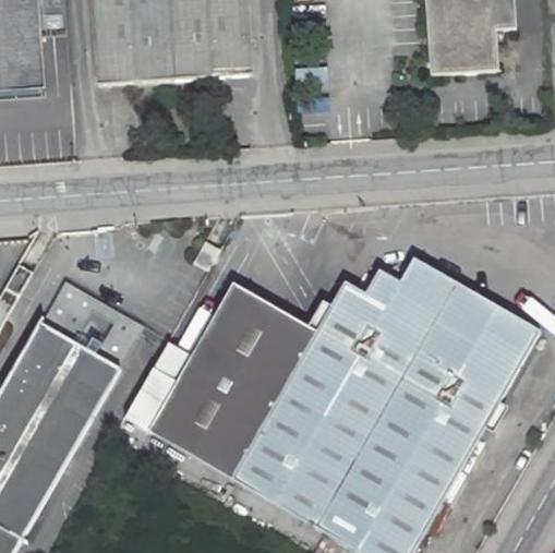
[(0,92),(45,89),(36,0),(0,0),(0,92)]
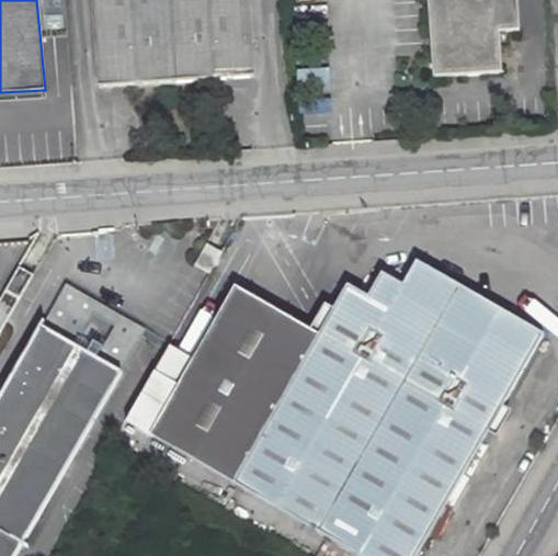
[(91,0),(98,84),(254,72),(247,0),(91,0)]
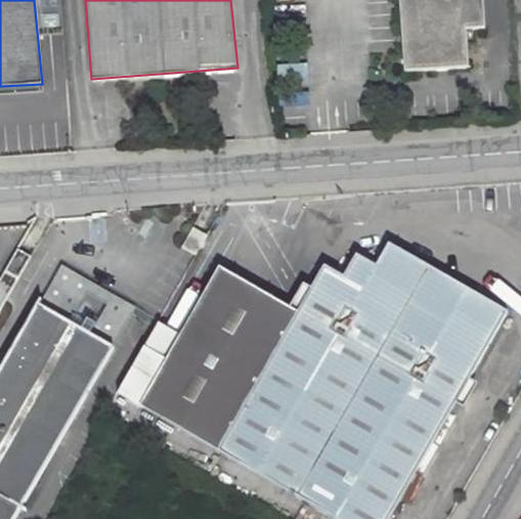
[(401,0),(408,74),(471,70),(470,44),(477,43),(477,32),(485,32),(482,0),(401,0)]
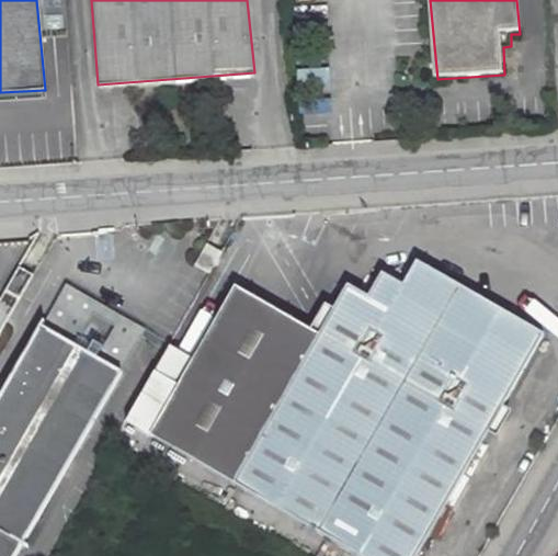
[(214,260),(226,239),(212,230),(198,251),(214,260)]
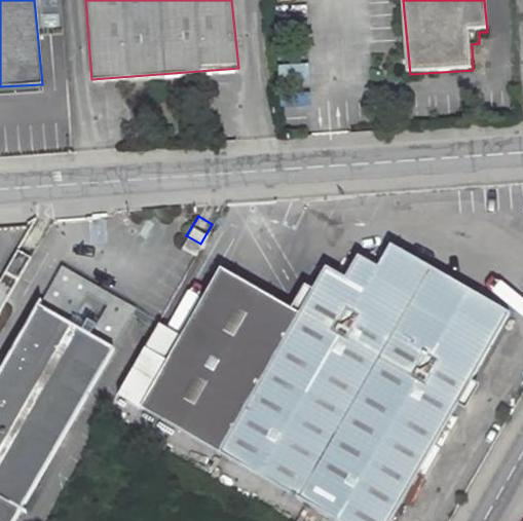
[(390,520),(512,311),(390,244),(378,263),(360,252),(347,274),(328,263),(301,310),(223,264),(184,333),(170,357),(143,404),(343,520),(390,520)]
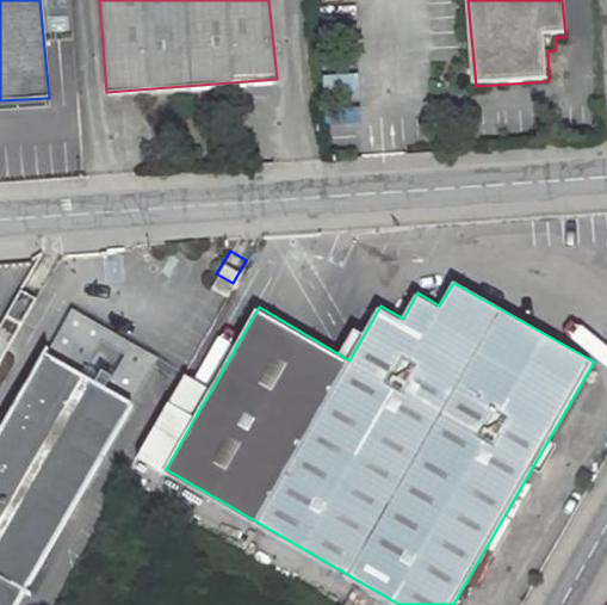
[(19,285),(0,316),(0,353),(33,295),(19,285)]
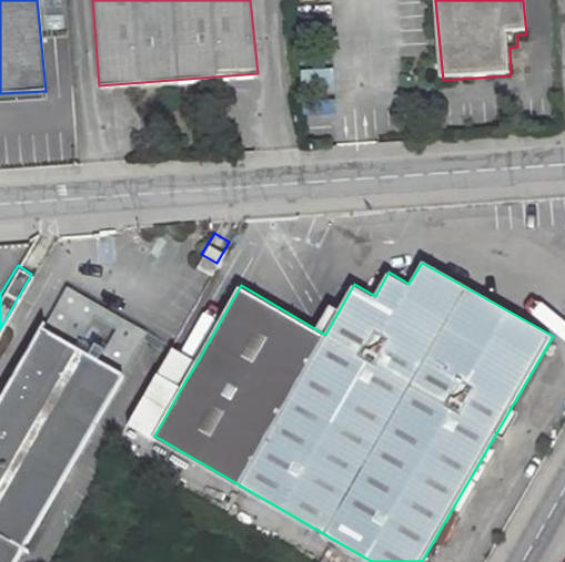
[(180,334),(194,341),(225,282),(211,274),(180,334)]
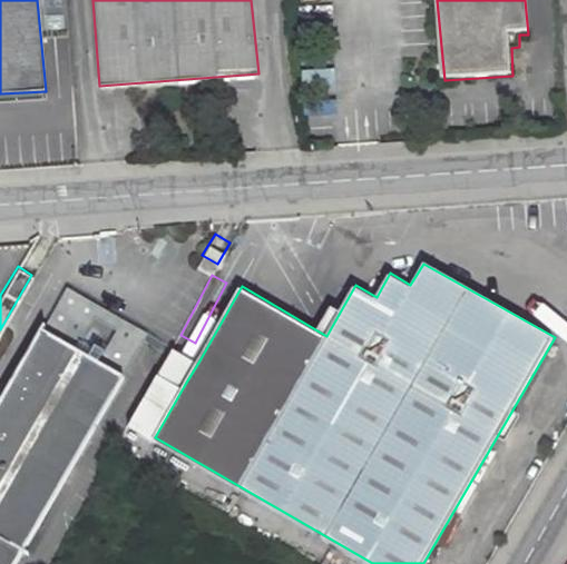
[(39,327),(0,396),(0,563),(12,563),(121,373),(39,327)]
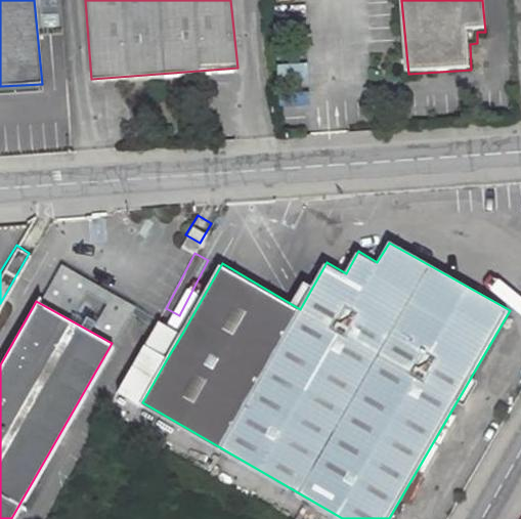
[(183,332),(164,321),(150,345),(169,355),(183,332)]
